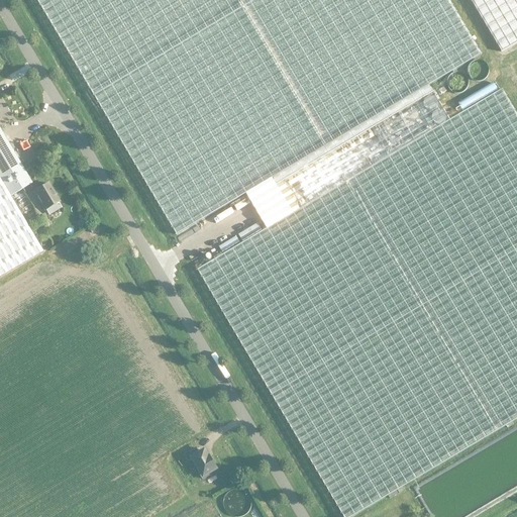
[(448,0),(37,0),(177,235),(273,179),(286,201),(260,217),(267,228),(198,270),(343,516),(351,516),(516,419),(516,114),(502,89),(450,120),(430,86),(482,55),(448,0)]
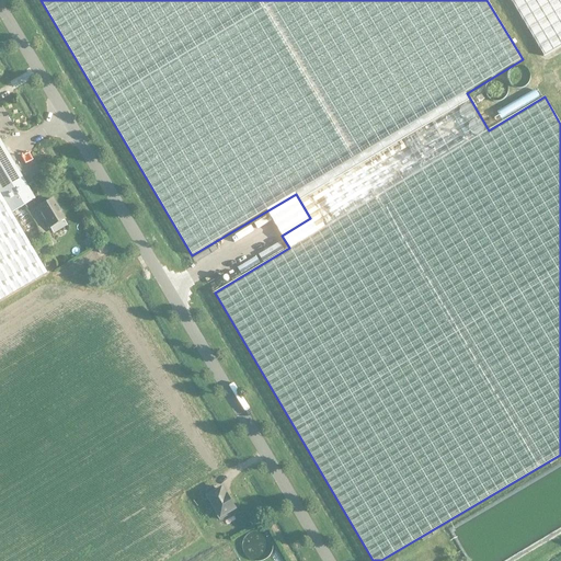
[(560,0),(511,0),(545,56),(560,46),(560,0)]
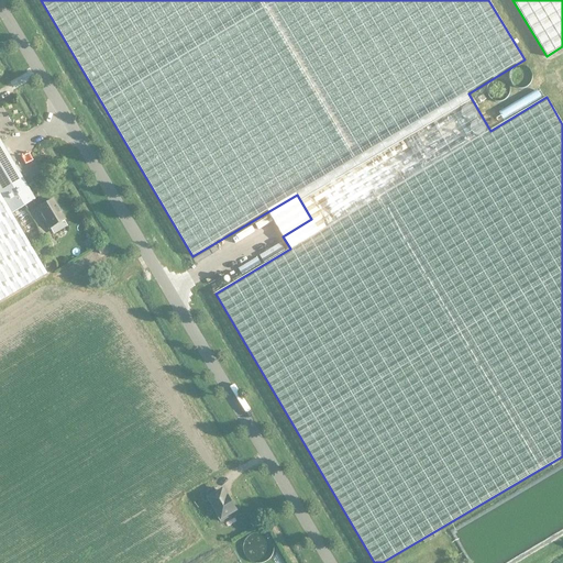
[(0,301),(46,274),(11,214),(34,200),(0,143),(0,301)]
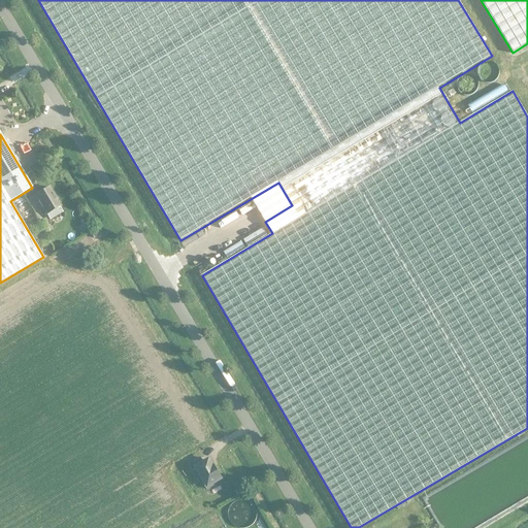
[(35,196),(45,215),(61,206),(50,188),(35,196)]
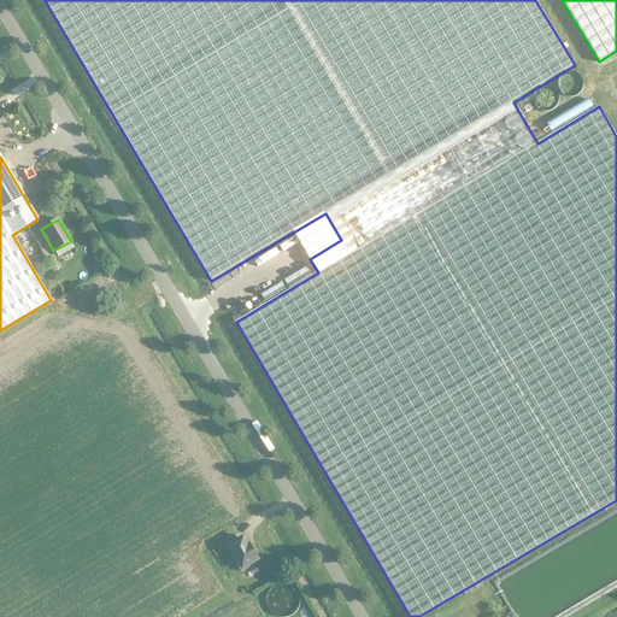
[(58,295),(59,294),(59,293),(60,292),(60,291),(59,289),(59,288),(58,287),(57,287),(56,286),(54,286),(53,286),(52,287),(51,287),(50,288),(50,289),(50,291),(50,292),(50,293),(50,294),(50,295),(51,295),(52,297),(53,297),(54,297),(56,297),(57,297),(58,295)]
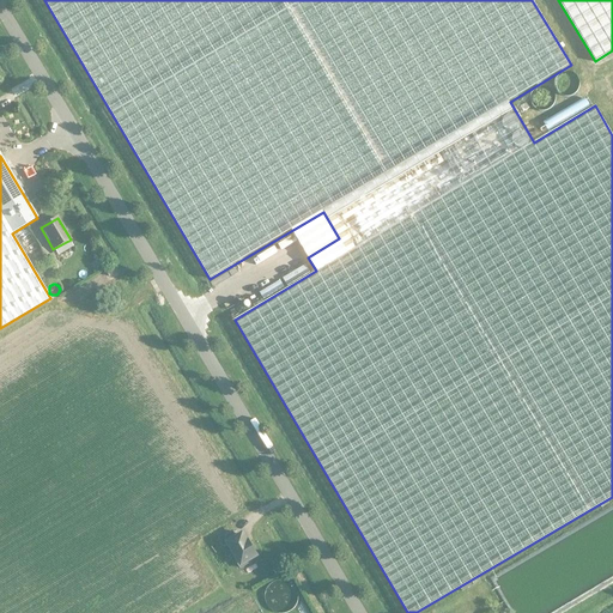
[(249,560),(258,556),(249,541),(247,542),(243,534),(236,538),(232,532),(220,539),(224,546),(229,544),(236,557),(235,558),(241,569),(250,562),(249,560)]
